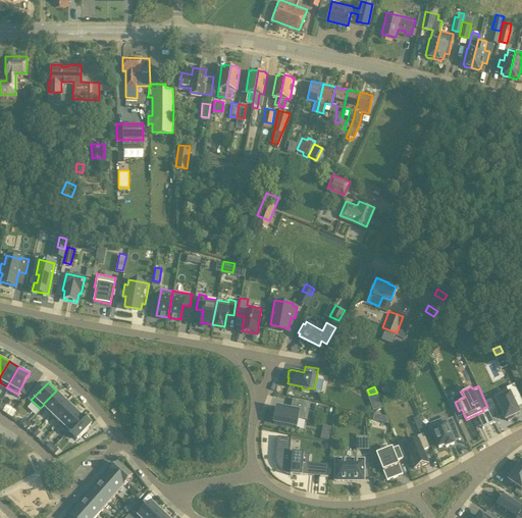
[(65,399),(56,391),(43,404),(44,405),(51,412),(65,399)]
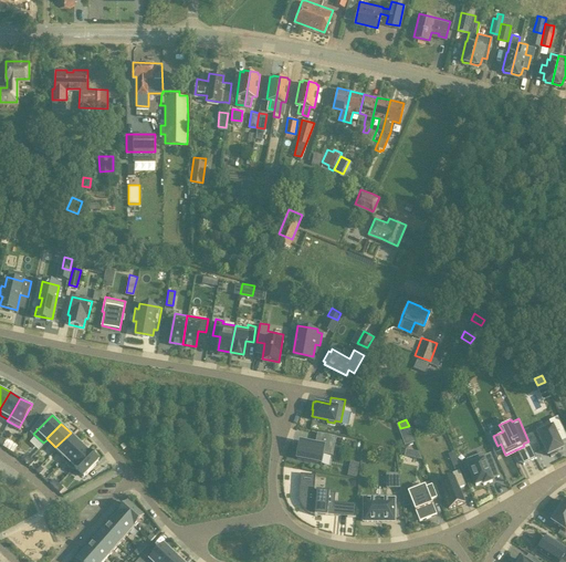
[(537,432),(547,453),(549,451),(551,454),(556,451),(555,449),(563,446),(553,424),(537,432)]
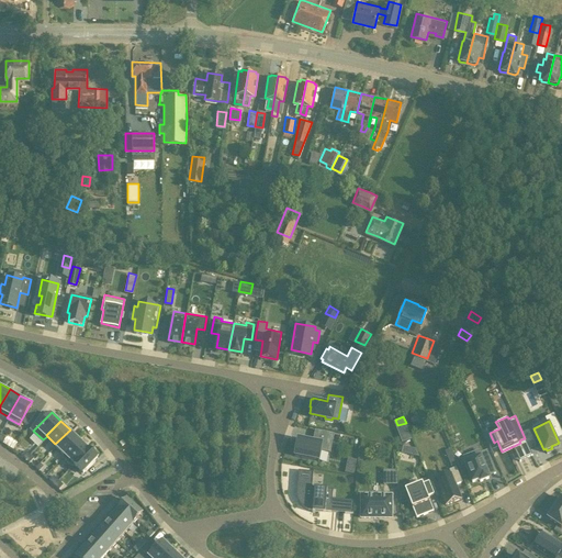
[(294,453),(318,458),(321,448),(330,449),(334,431),(315,427),(313,436),(314,436),(313,441),(298,437),(294,453)]
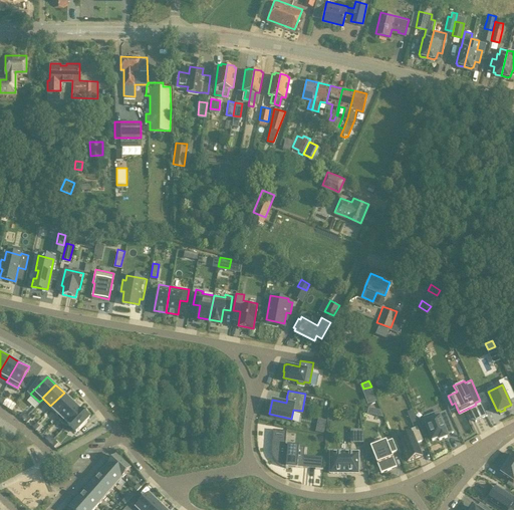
[(72,400),(64,393),(50,406),(58,414),(59,414),(72,400)]
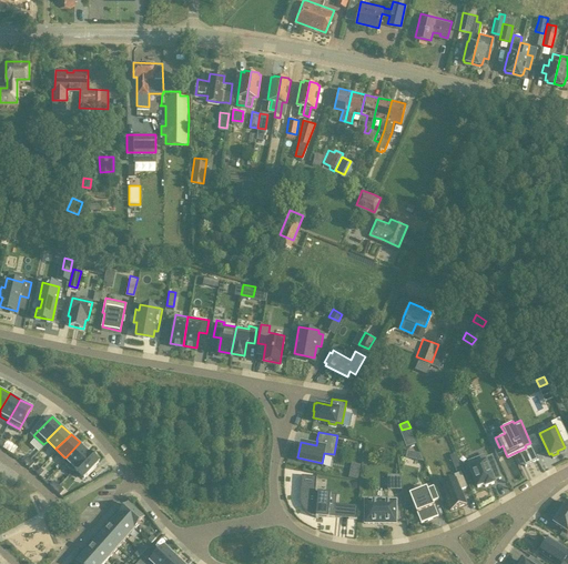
[(66,457),(64,457),(63,460),(73,469),(74,466),(89,451),(80,442),(66,457)]
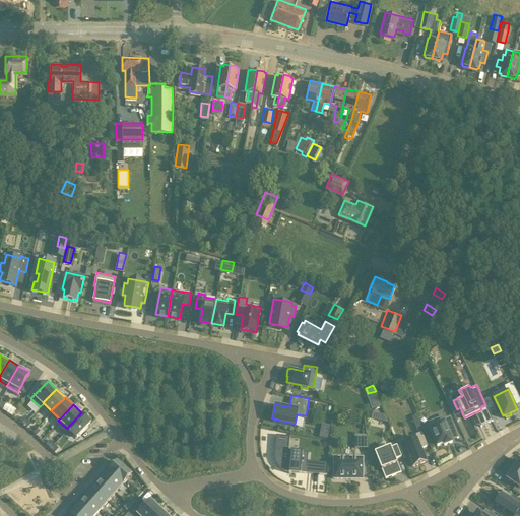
[(380,411),(378,417),(387,420),(384,412),(380,411)]
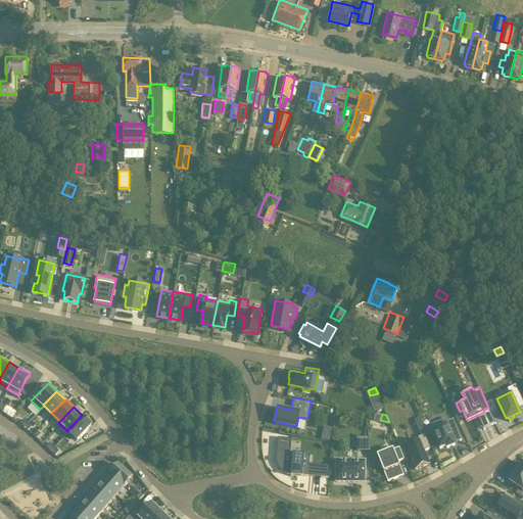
[(82,415),(68,429),(78,437),(91,424),(82,415)]
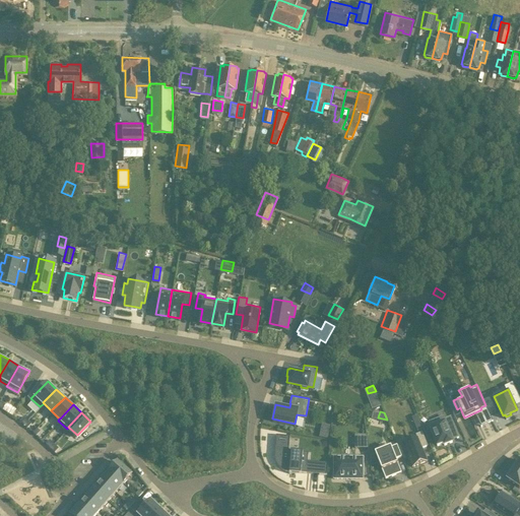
[(444,413),(435,417),(437,423),(430,426),(437,443),(443,441),(444,443),(452,439),(451,438),(458,435),(450,414),(445,416),(444,413)]
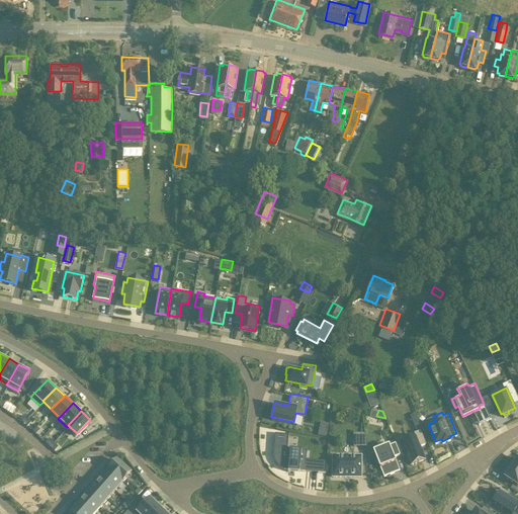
[(411,462),(425,456),(420,443),(426,441),(420,427),(414,430),(415,433),(401,439),(411,462)]
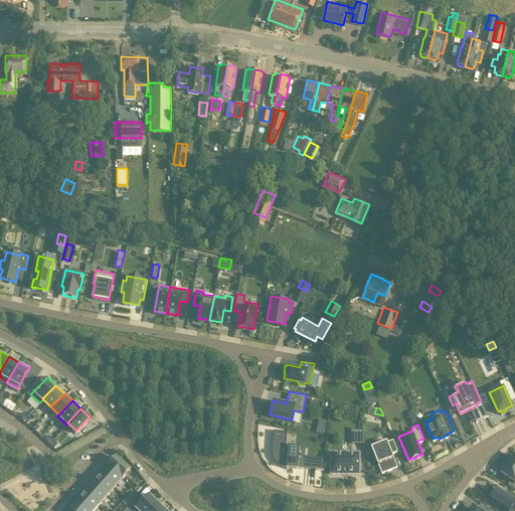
[(49,442),(53,438),(49,433),(45,438),(49,442)]
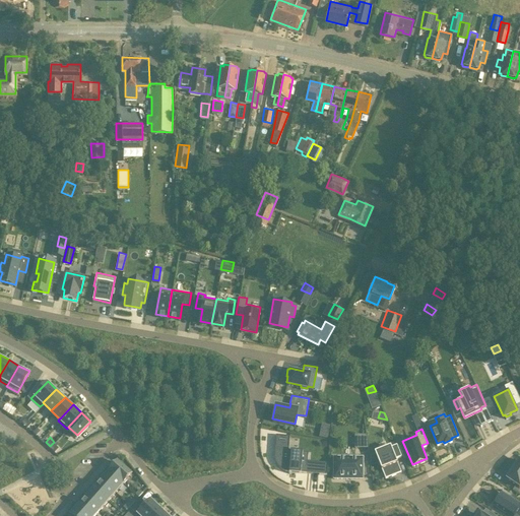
[(59,446),(54,442),(50,446),(55,450),(59,446)]
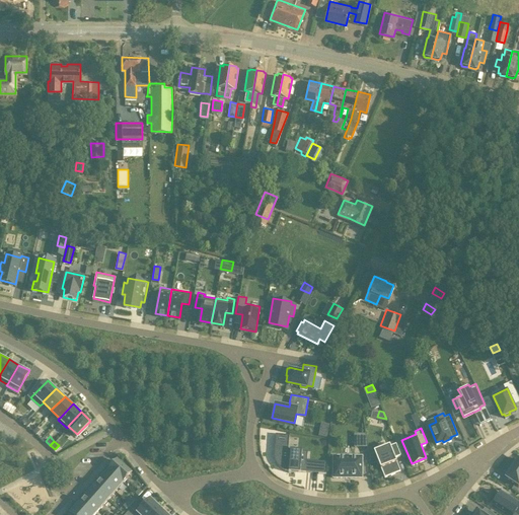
[(400,468),(394,455),(400,453),(395,441),(390,443),(374,449),(384,475),(400,468)]
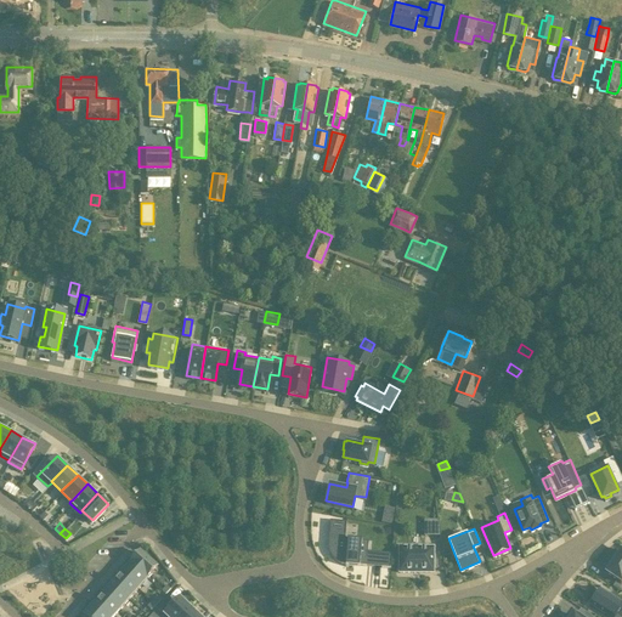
[(345,531),(329,530),(328,542),(328,544),(328,547),(328,548),(329,550),(331,553),(332,555),(334,558),(335,558),(338,559),(340,560),(343,561),(345,561),(345,564),(360,565),(360,562),(366,562),(368,538),(345,536),(345,531)]
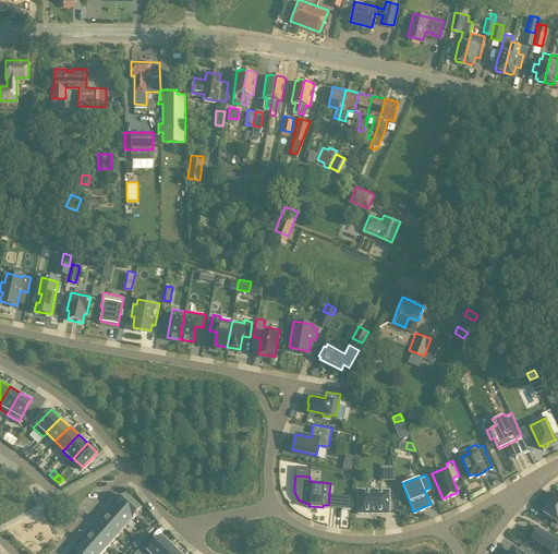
[(359,489),(359,512),(388,512),(388,489),(359,489)]
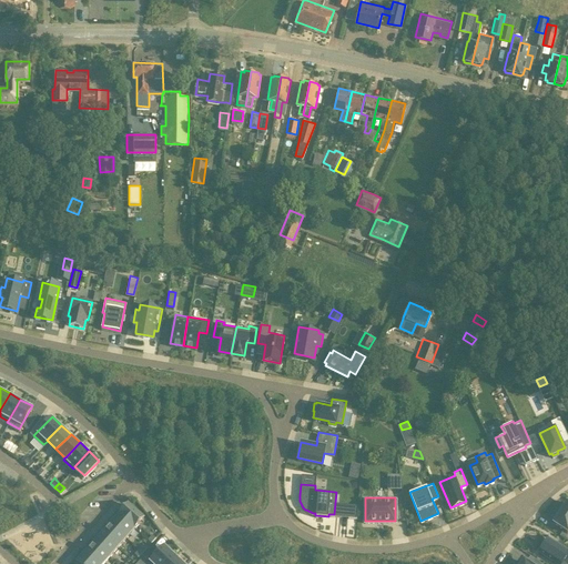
[(554,521),(567,530),(567,529),(567,501),(567,500),(554,521)]
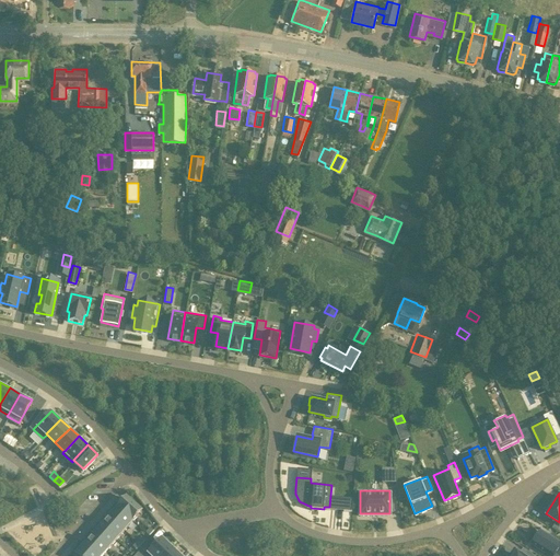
[(117,505),(132,518),(141,509),(140,508),(141,507),(136,502),(135,502),(126,495),(117,505)]
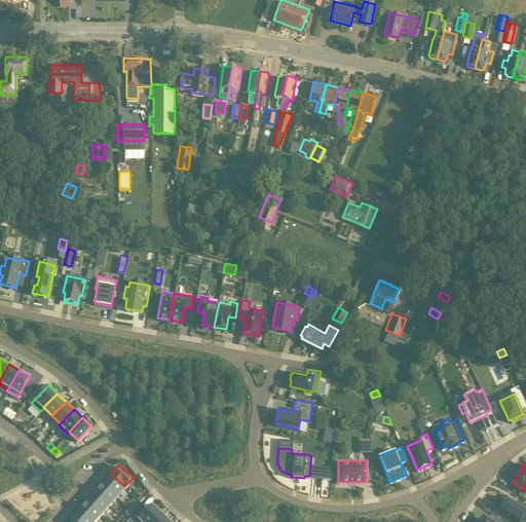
[(330,478),(331,465),(324,465),(323,477),(330,478)]
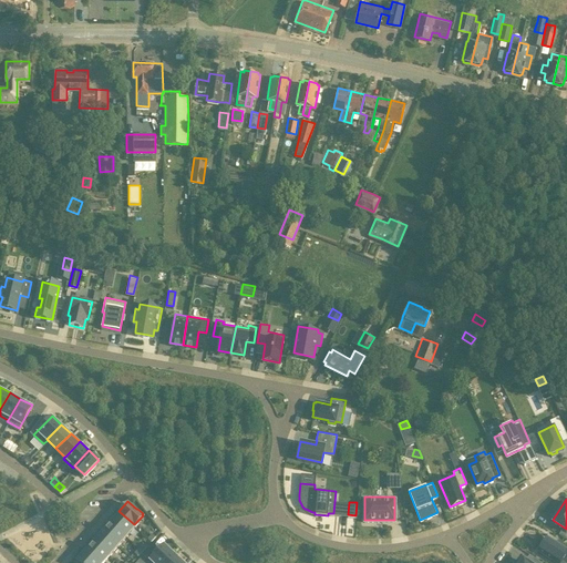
[(134,524),(119,511),(111,521),(126,534),(134,524)]
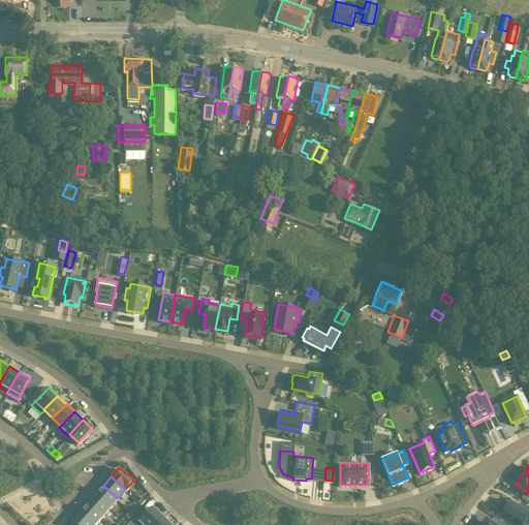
[(118,498),(103,486),(95,494),(110,507),(118,498)]
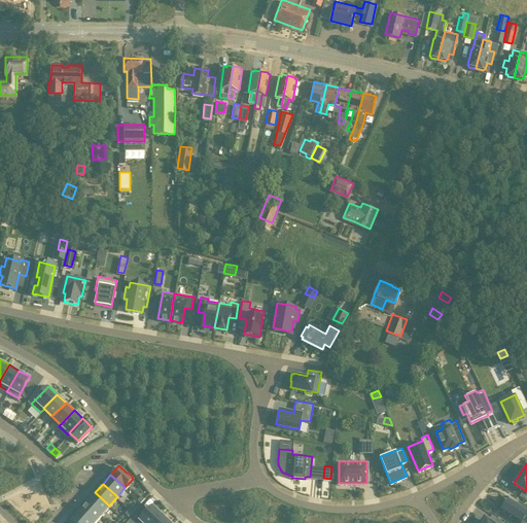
[(109,506),(95,492),(92,496),(91,495),(86,500),(101,514),(109,506)]
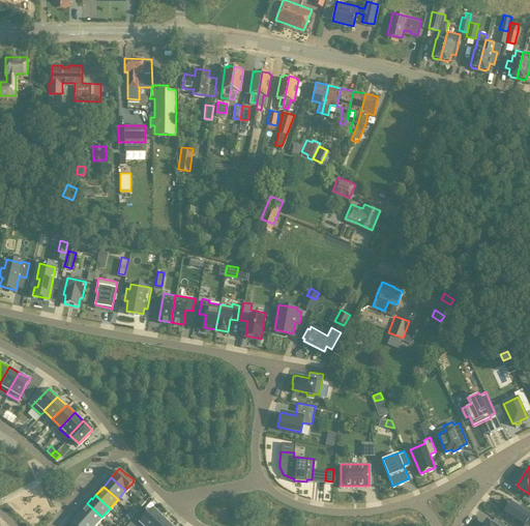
[(511,499),(502,513),(522,525),(523,525),(527,521),(529,523),(529,507),(524,504),(522,506),(511,499)]
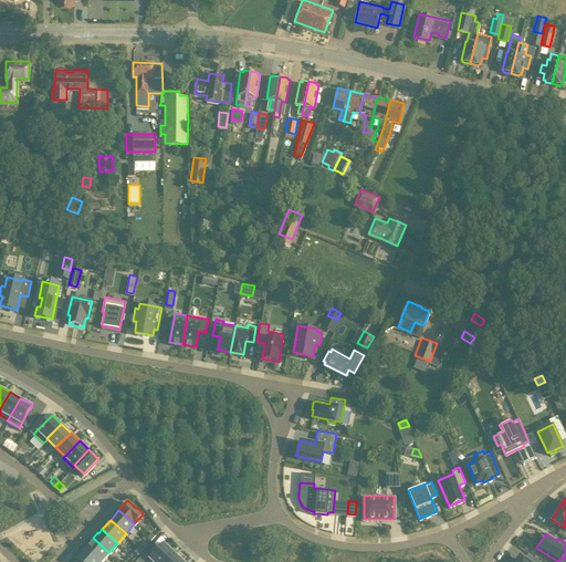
[(108,552),(93,538),(92,538),(93,539),(85,548),(101,561),(108,552)]
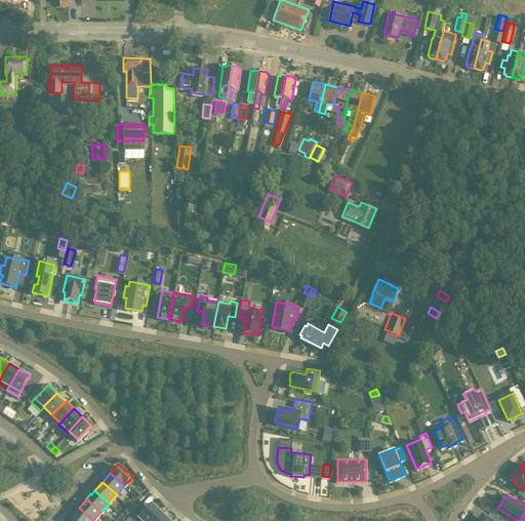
[(151,520),(160,511),(152,503),(147,508),(142,504),(133,513),(138,517),(136,518),(138,520),(151,520)]
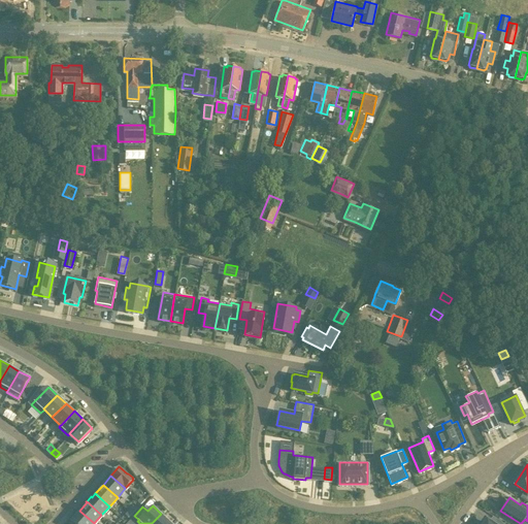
[(93,523),(94,523),(79,511),(71,520),(75,523),(93,523)]
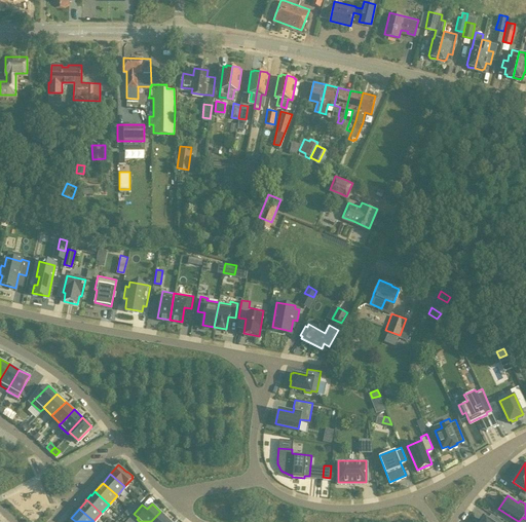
[(160,512),(151,521),(166,521),(170,520),(160,512)]
